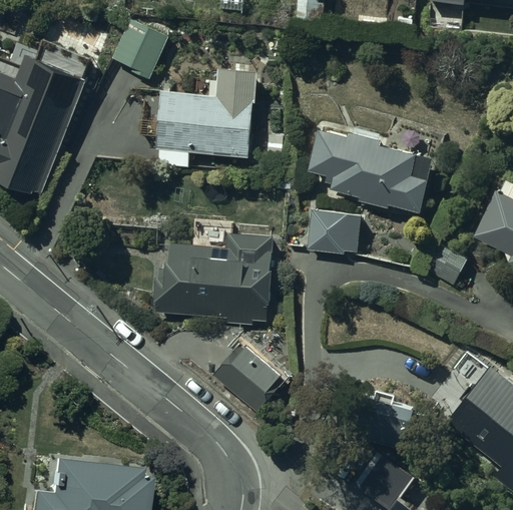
[(168,38),(128,20),(112,58),(151,75),(168,38)]
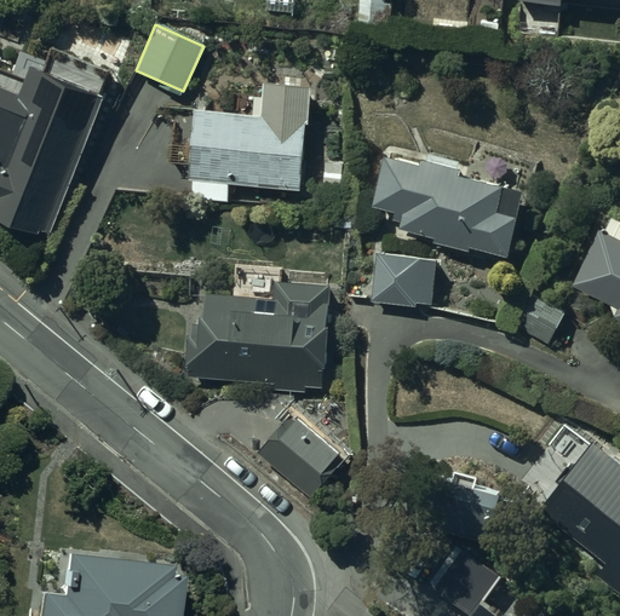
[(105,95),(29,63),(17,93),(0,86),(0,216),(47,235),(105,95)]
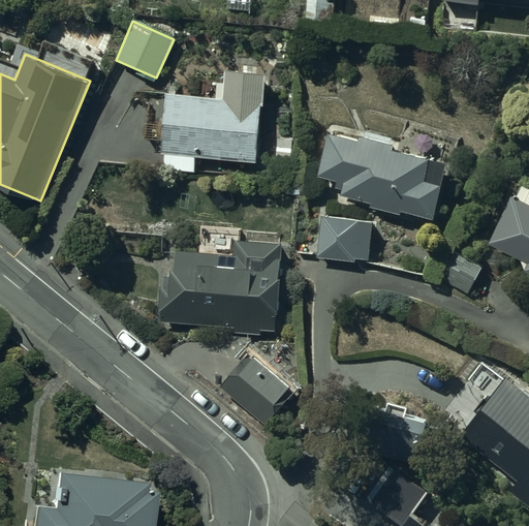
[(222,97),(164,93),(161,154),(164,154),(164,173),(195,174),(195,158),(256,162),(259,104),(262,104),(265,71),(224,69),(222,97)]
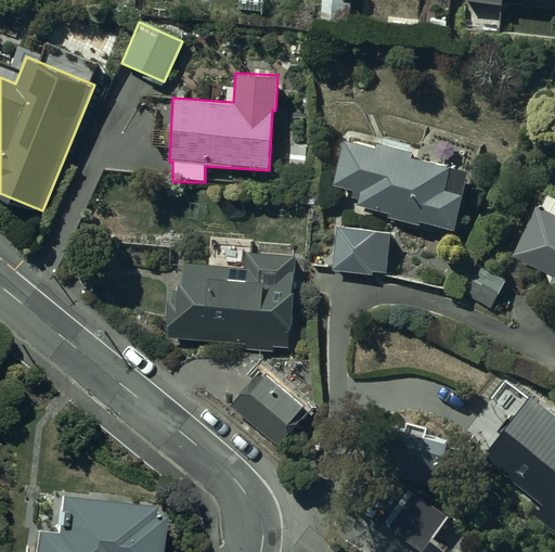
[(348,139),(343,137),(333,187),(352,190),(351,199),(358,200),(357,206),(387,213),(387,217),(420,225),(421,220),(453,227),(465,167),(420,157),(421,151),(411,149),(412,144),(383,139),(382,142),(348,136),(348,139)]
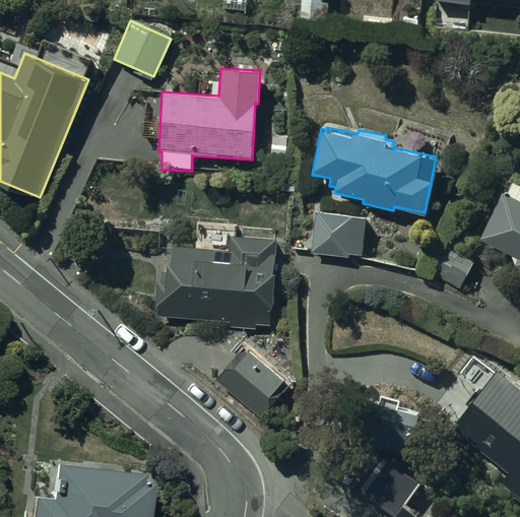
[(519,184),(512,180),(511,183),(508,181),(503,192),(502,191),(479,241),(511,258),(516,267),(514,269),(519,271),(519,184)]
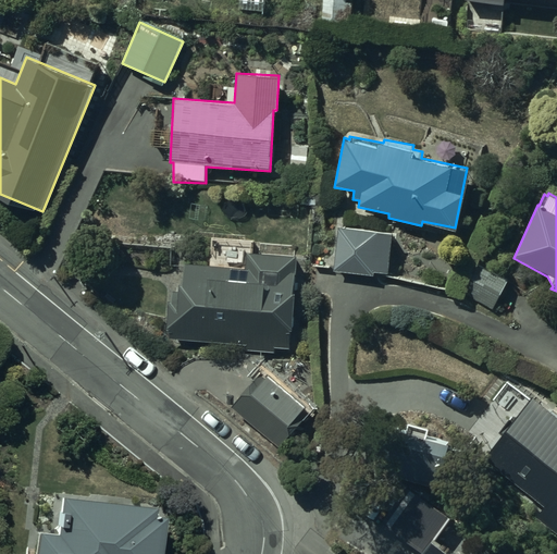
[(392,233),(338,226),(334,272),(372,275),(373,272),(387,273),(392,233)]
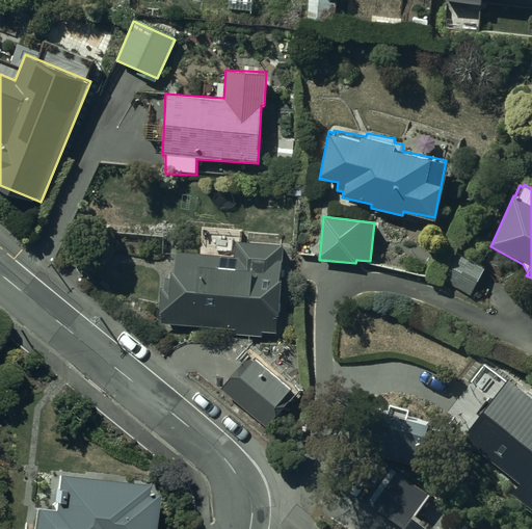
[(161,276),(162,323),(233,328),(232,337),(261,339),(261,333),(274,334),(276,313),(278,313),(283,242),(241,240),(241,230),(202,228),(200,252),(175,250),(174,268),(168,268),(167,278),(161,276)]
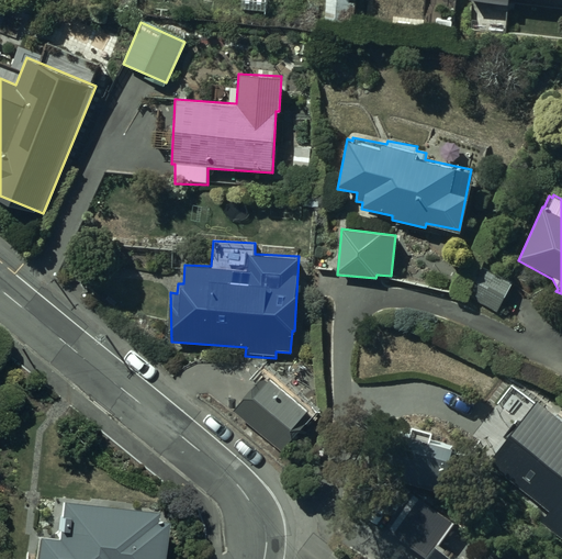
[(510,286),(480,267),(462,292),(496,313),(510,286)]
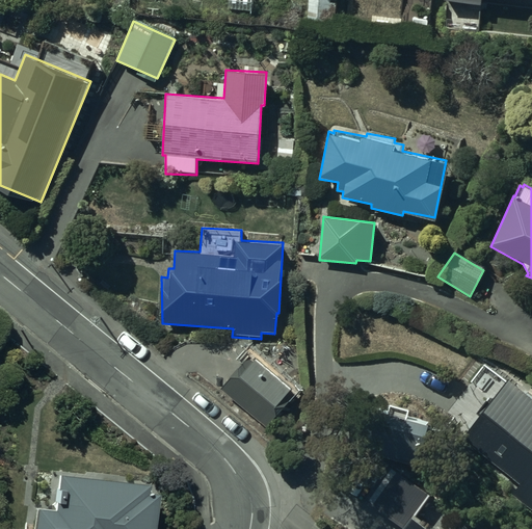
[(250,351),(218,387),(266,429),(297,395),(250,351)]
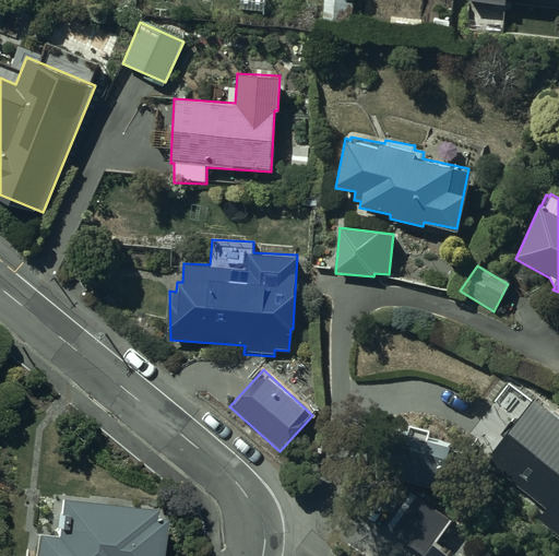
[(558,411),(536,393),(502,440),(507,444),(491,466),(550,511),(544,520),(558,532),(558,411)]
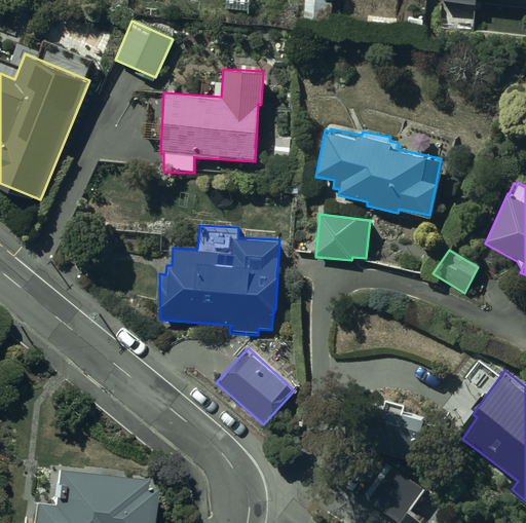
[(403,408),(405,402),(377,393),(363,444),(408,457),(420,413),(403,408)]
